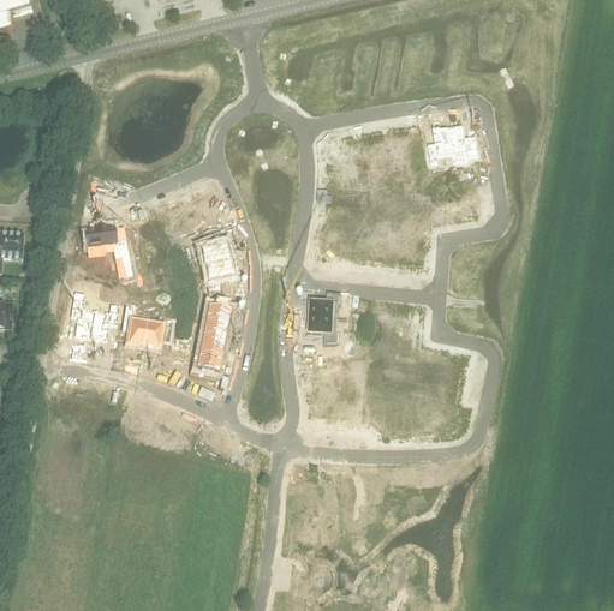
[(0,0),(0,33),(16,29),(11,13),(33,9),(30,0),(0,0)]
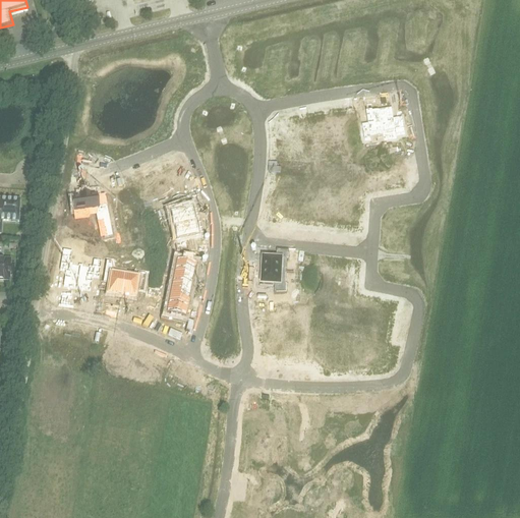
[(393,106),(380,109),(384,131),(396,129),(397,134),(398,134),(406,132),(403,116),(395,117),(394,114),(393,106)]
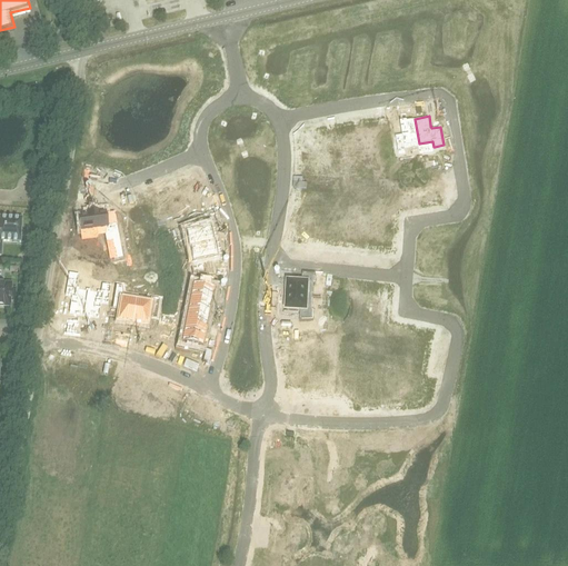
[(402,133),(396,135),(399,152),(406,151),(407,151),(406,146),(419,144),(415,119),(400,121),(402,130),(402,133)]
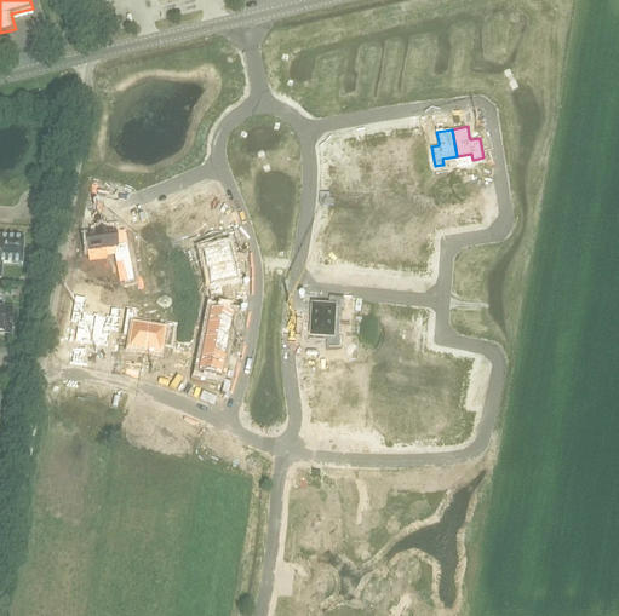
[(379,150),(377,150),(383,184),(394,182),(390,162),(402,160),(399,137),(384,139),(387,149),(387,150),(379,151),(379,150)]
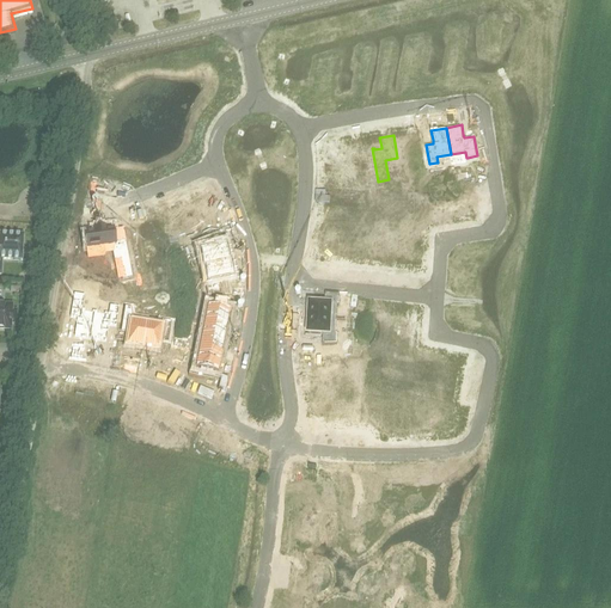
[(327,185),(325,200),(346,201),(347,188),(327,185)]
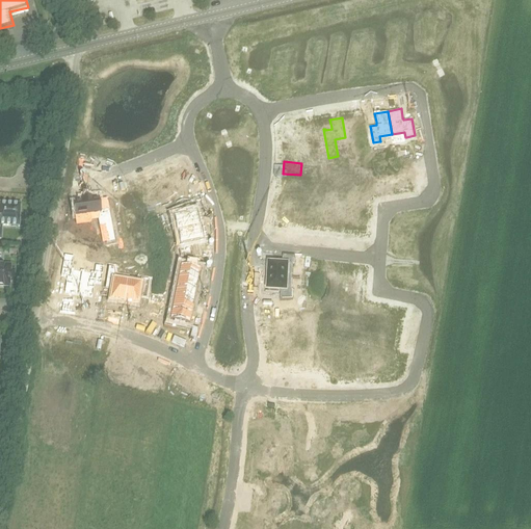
[(160,178),(159,178),(165,192),(181,185),(186,195),(198,190),(191,174),(183,178),(181,170),(180,168),(167,175),(167,173),(159,176),(160,178)]
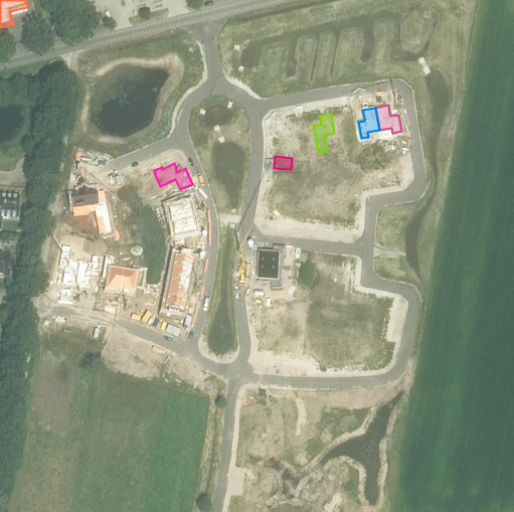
[(274,168),(273,178),(290,180),(291,169),(274,168)]
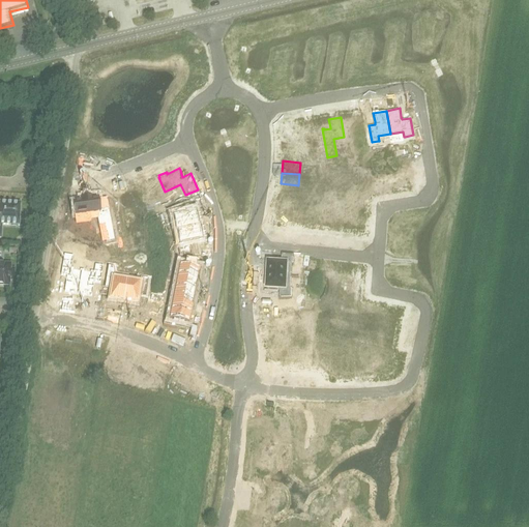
[(281,183),(278,196),(297,197),(298,185),(281,183)]
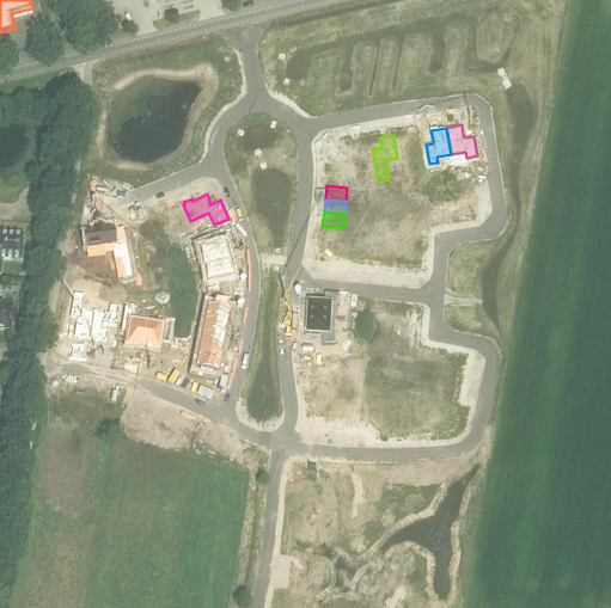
[(134,240),(127,241),(130,262),(141,259),(141,257),(139,247),(165,240),(165,239),(159,217),(157,219),(156,213),(145,216),(145,219),(134,222),(138,234),(133,235),(134,240)]
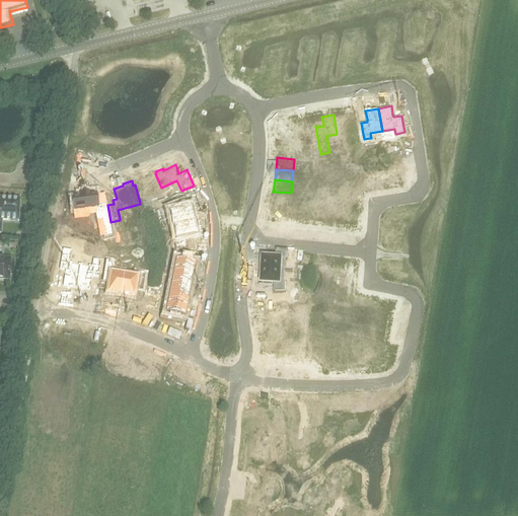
[(81,195),(73,196),(74,208),(75,208),(87,207),(87,210),(95,209),(96,212),(97,220),(101,219),(104,234),(104,235),(114,233),(111,222),(107,205),(107,203),(98,204),(97,194),(97,192),(90,193),(90,191),(80,192),(81,195)]
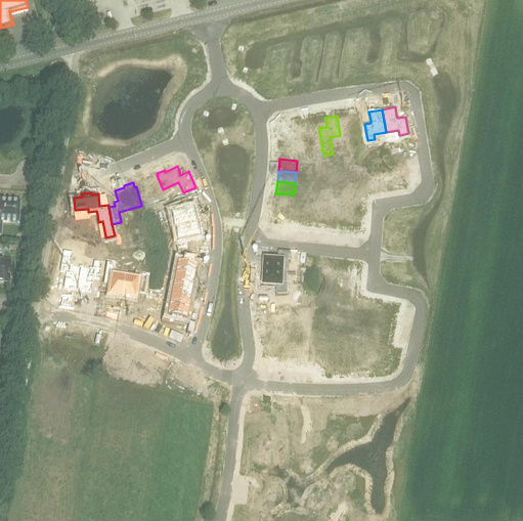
[(275,193),(274,204),(293,206),(294,194),(275,193)]
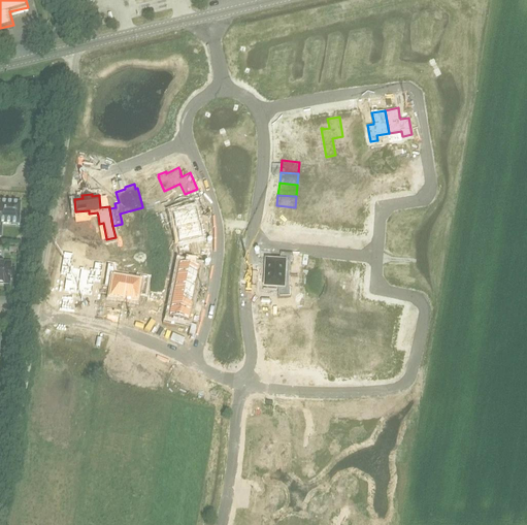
[(0,199),(0,234),(1,234),(2,221),(23,223),(24,215),(20,215),(21,200),(0,199)]
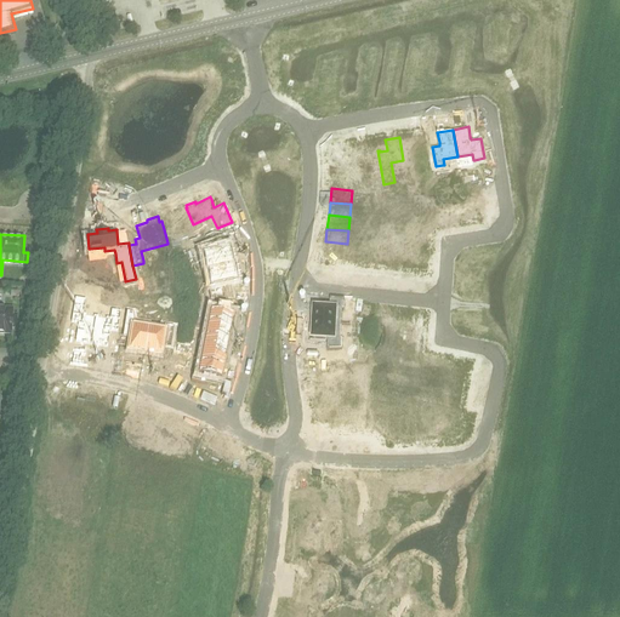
[(214,238),(195,245),(198,253),(203,252),(206,268),(208,268),(233,262),(229,246),(227,246),(216,249),(214,238)]
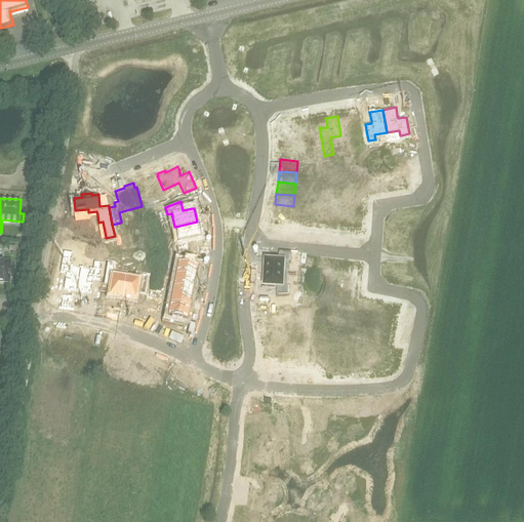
[(275,204),(274,216),(292,217),(293,206),(275,204)]
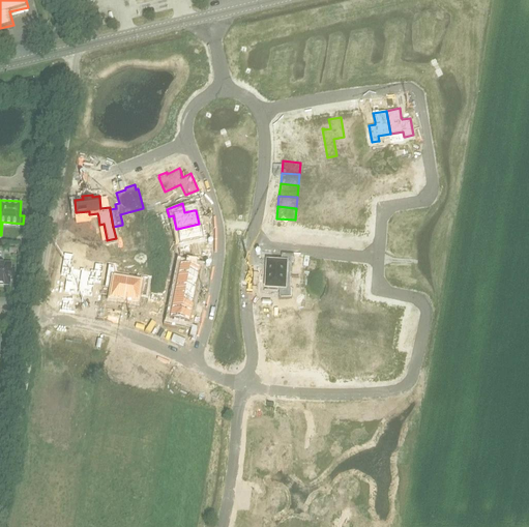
[(199,224),(177,229),(180,242),(178,242),(180,254),(194,255),(190,240),(202,238),(199,224)]
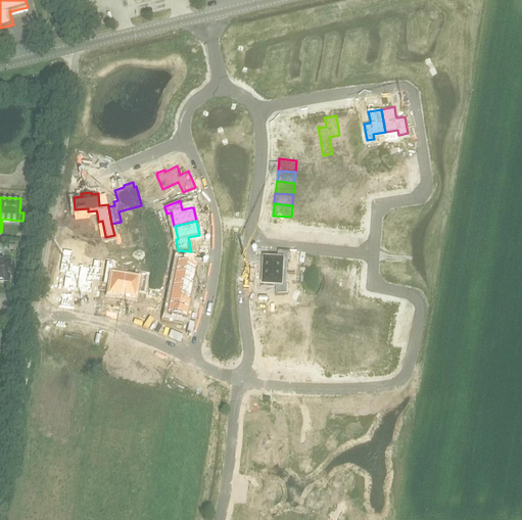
[(63,249),(60,270),(66,271),(64,283),(63,286),(78,288),(82,265),(72,263),(74,250),(63,249)]
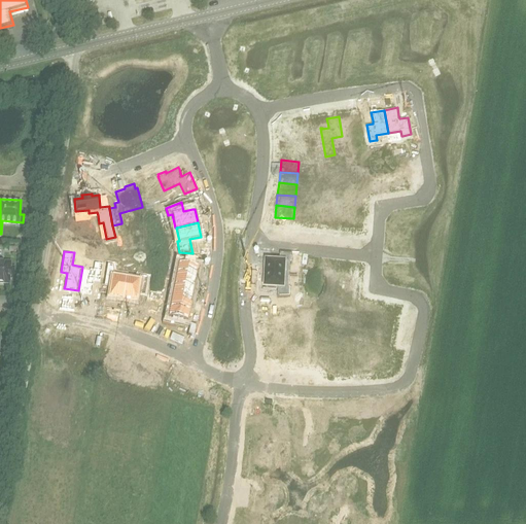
[(265,262),(265,268),(267,268),(267,272),(290,274),(291,260),(292,260),(293,252),(281,251),(280,259),(271,259),(267,258),(267,262),(265,262)]
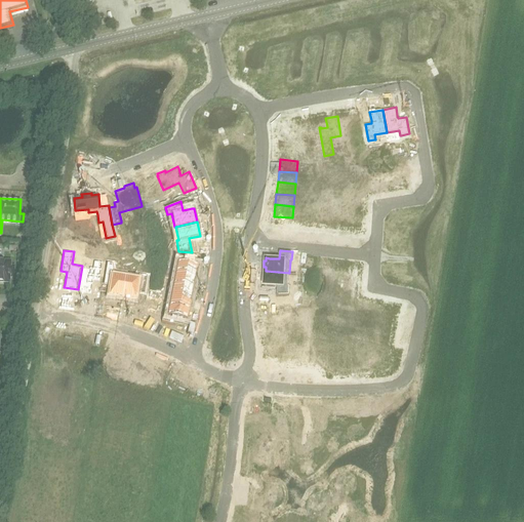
[(175,255),(171,273),(196,278),(198,265),(196,264),(188,263),(189,256),(175,255)]
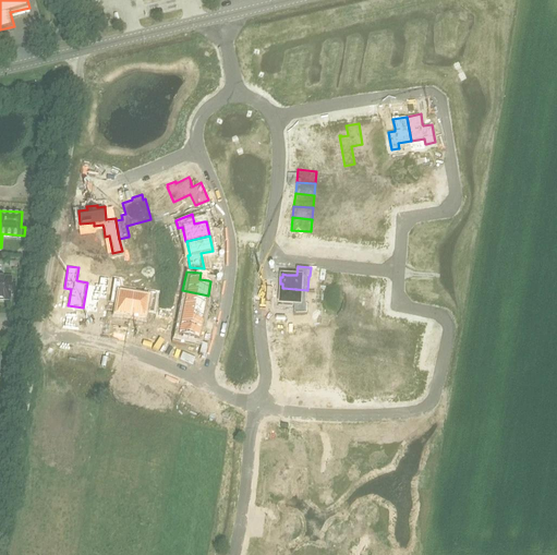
[(0,297),(10,298),(11,291),(13,292),(15,290),(15,284),(14,281),(11,281),(12,276),(0,275),(0,297)]
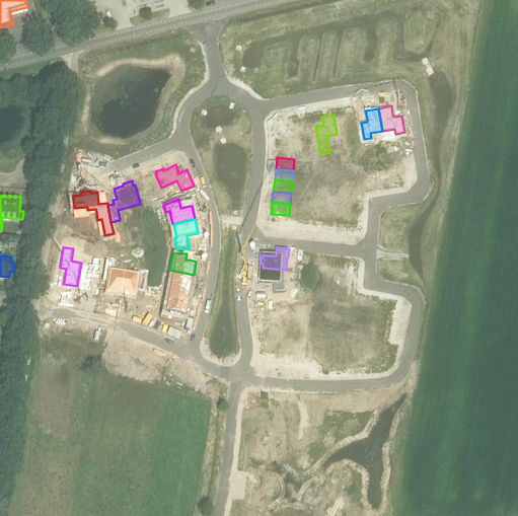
[(81,263),(77,286),(91,289),(92,285),(93,275),(99,276),(101,264),(102,259),(93,258),(92,264),(81,263)]
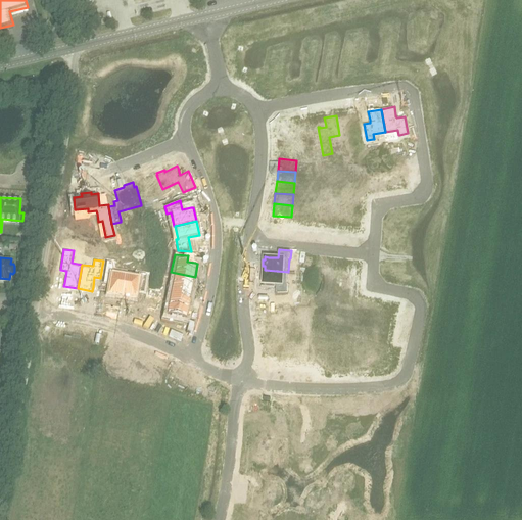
[(107,261),(104,282),(110,283),(109,291),(109,293),(119,295),(123,295),(126,273),(127,273),(127,271),(114,269),(112,262),(107,261)]
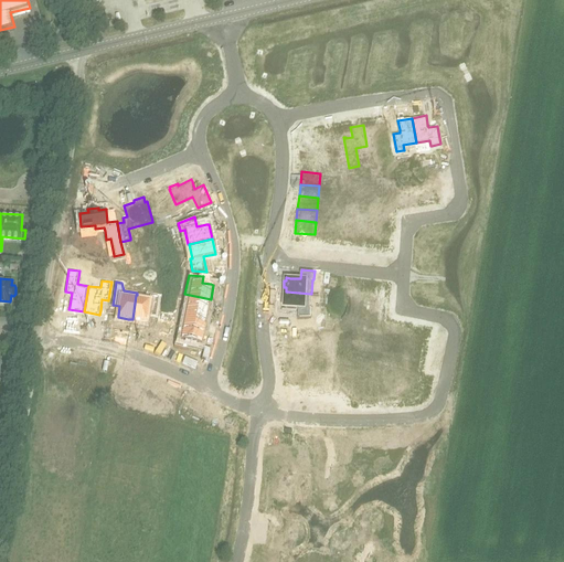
[(286,292),(285,306),(289,306),(299,307),(298,316),(311,316),(312,307),(311,307),(311,294),(286,292)]
